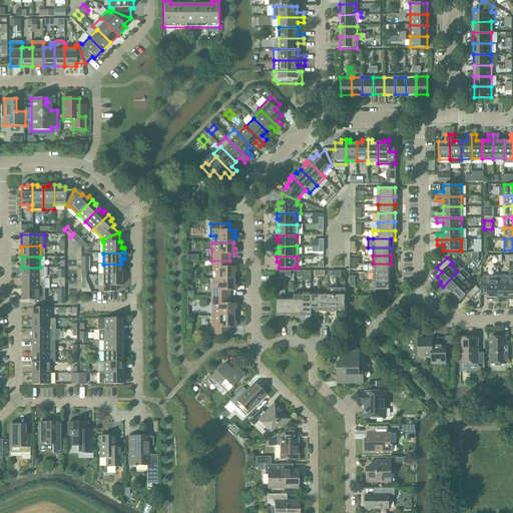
[(229,261),(211,261),(211,273),(215,273),(215,280),(233,280),(233,273),(235,273),(235,268),(229,268),(229,261)]
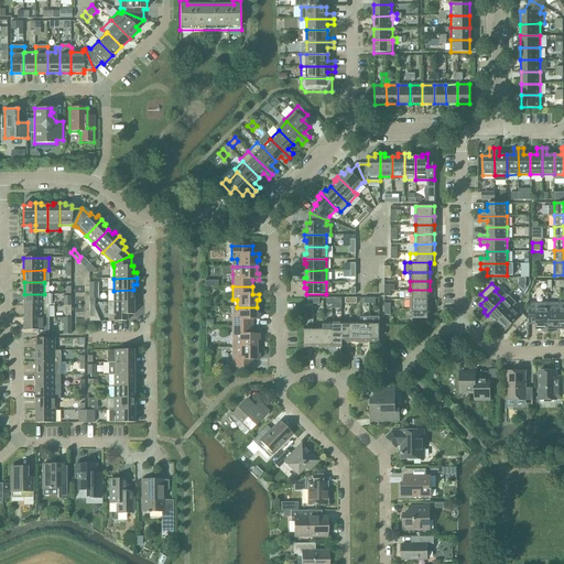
[(114,303),(137,302),(137,296),(133,296),(133,290),(114,291),(114,303)]
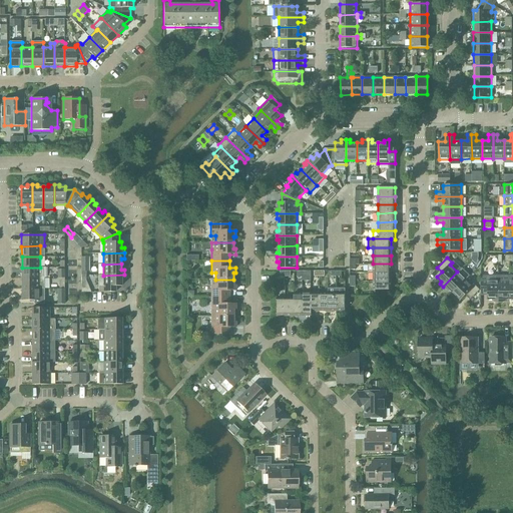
[(368,273),(373,273),(391,273),(391,264),(373,264),(373,265),(368,265),(368,273)]
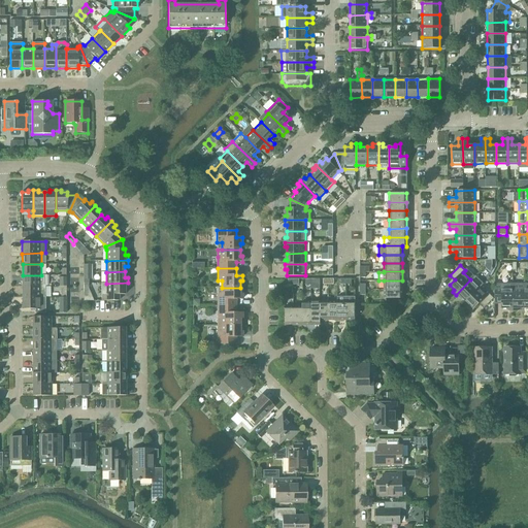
[(23,287),(45,287),(45,275),(41,275),(23,275),(23,287)]
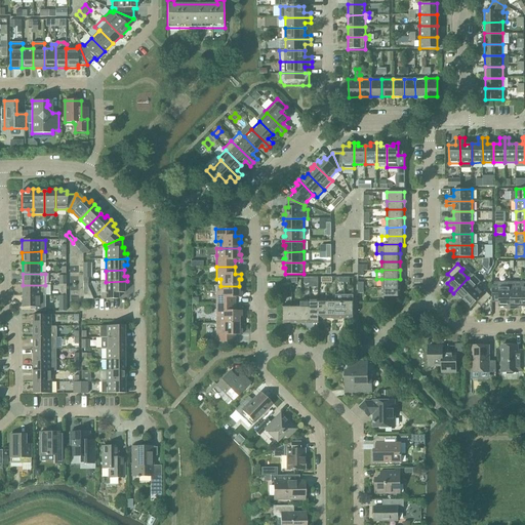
[(66,285),(67,274),(62,274),(62,276),(59,276),(59,279),(54,279),(54,285),(66,285)]
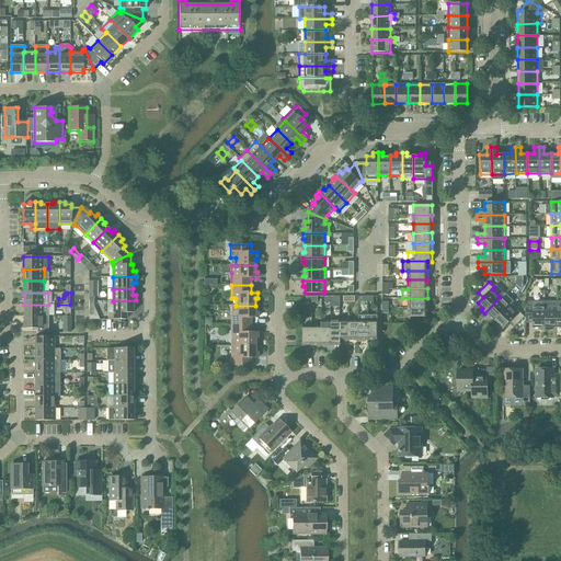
[(505,293),(501,298),(500,297),(484,313),(489,317),(490,316),(494,320),(508,306),(510,307),(514,301),(505,293)]
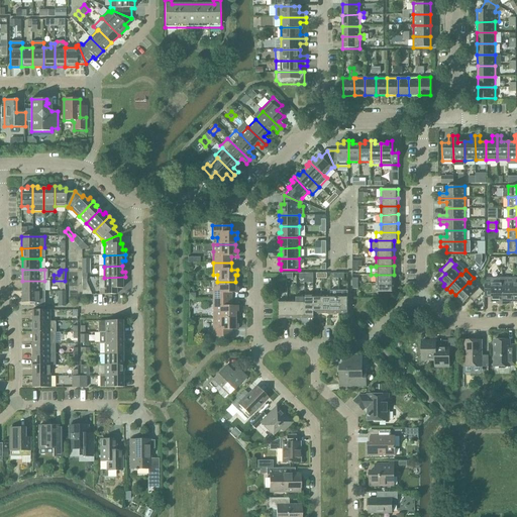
[(376,283),(394,283),(394,275),(376,275),(376,283)]
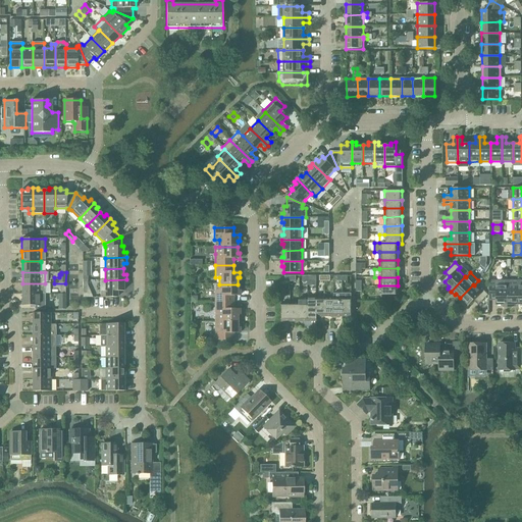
[(101,292),(118,292),(124,292),(124,285),(126,285),(126,279),(105,280),(101,280),(101,292)]
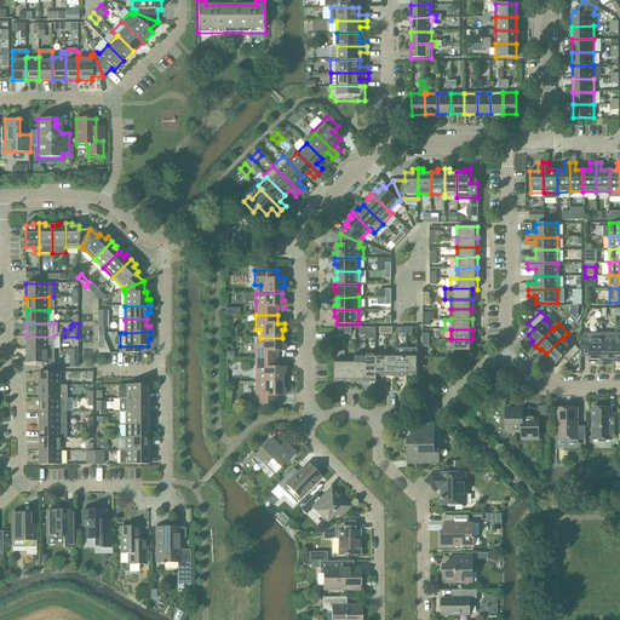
[(602,365),(602,333),(581,333),(581,354),(589,354),(589,362),(597,362),(597,365),(602,365)]
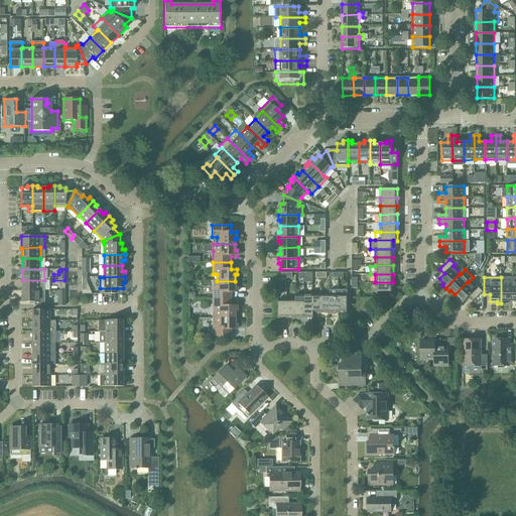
[(512,300),(512,277),(501,277),(501,303),(506,303),(506,300),(512,300)]
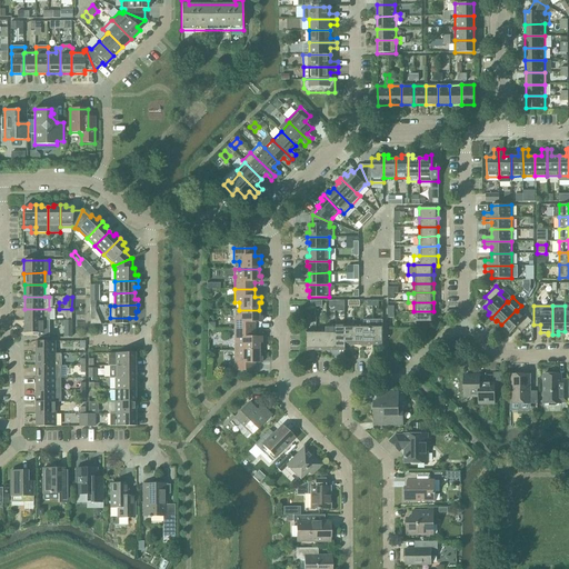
[(49,309),(25,309),(25,321),(45,321),(49,321),(49,309)]
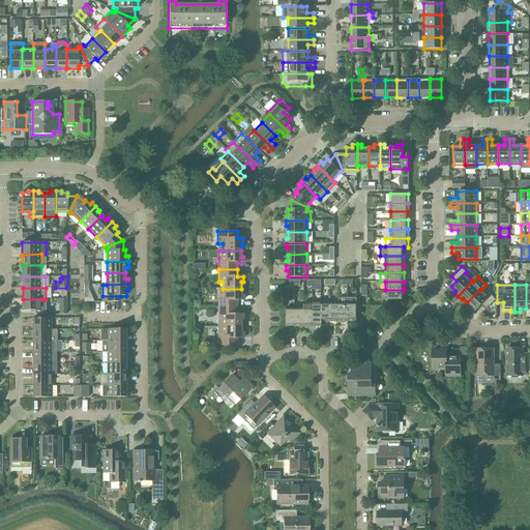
[(218,289),(218,295),(218,307),(237,307),(237,300),(243,300),(243,295),(241,295),(241,289),(223,289),(218,289)]
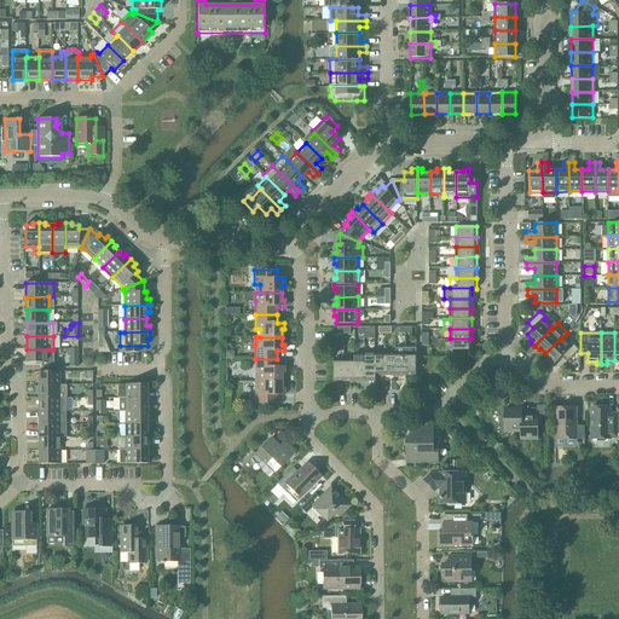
[(570,347),(562,339),(561,337),(545,353),(551,358),(549,360),(554,364),(562,357),(567,362),(579,350),(573,343),(570,347)]
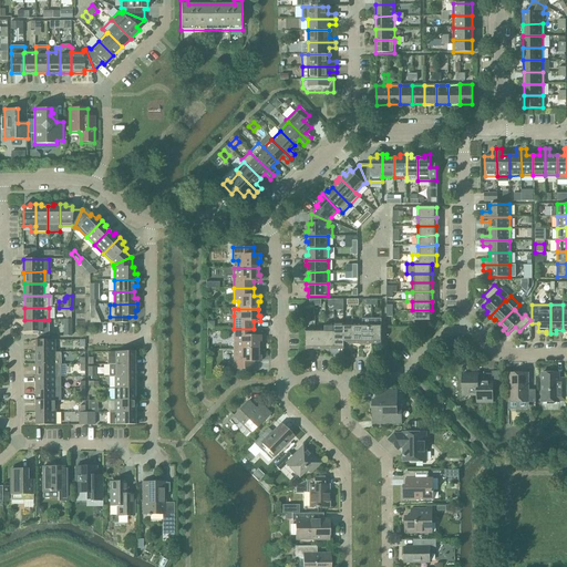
[(432,310),(412,310),(412,321),(432,321),(432,310)]
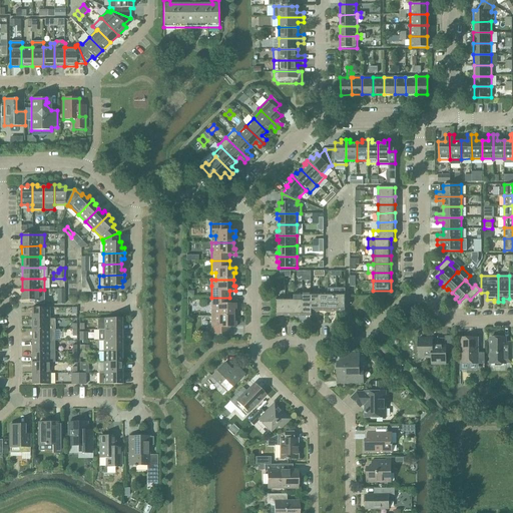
[(327,294),(328,311),(336,311),(336,289),(328,289),(328,294),(327,294)]
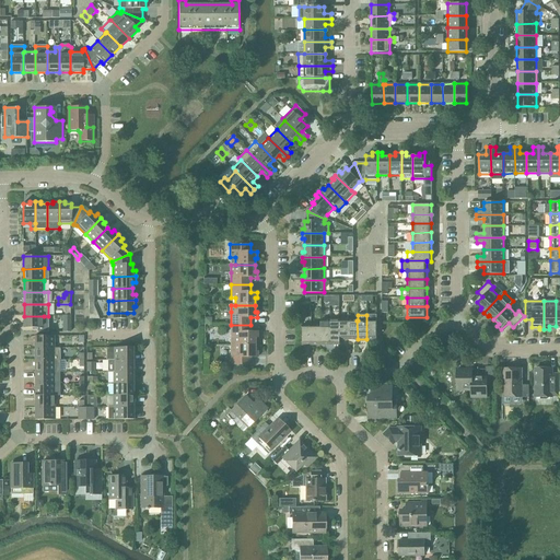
[(376,339),(376,319),(376,315),(366,315),(366,339),(376,339)]
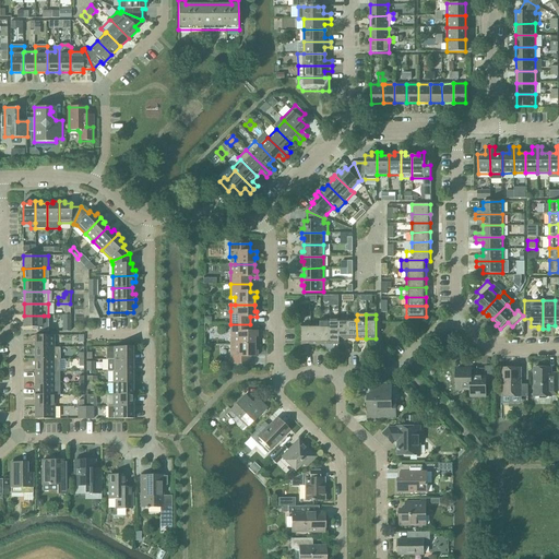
[(44,316),(24,316),(24,328),(44,328),(44,316)]
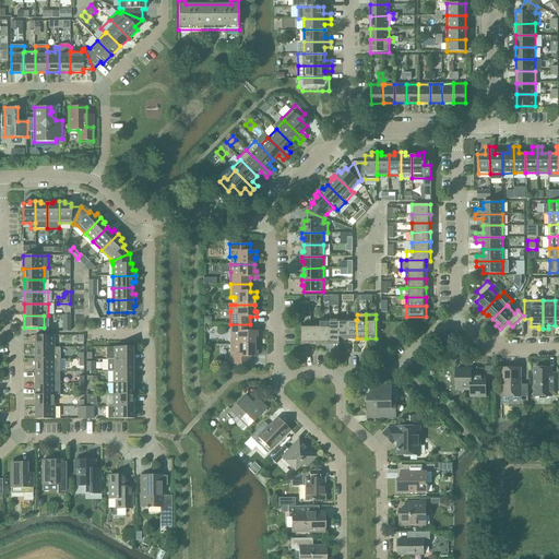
[(329,344),(329,324),(329,320),(320,320),(320,325),(320,344),(329,344)]
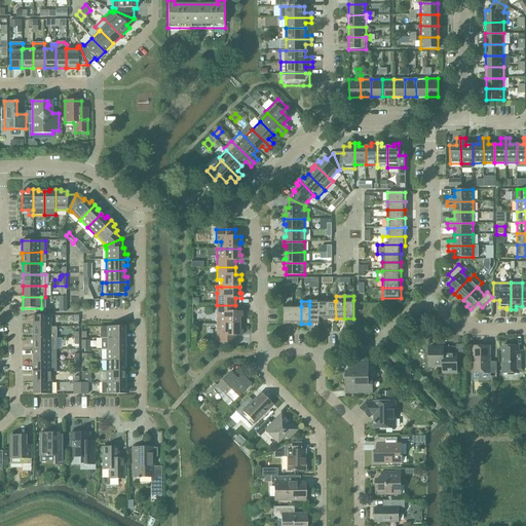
[(310,301),(310,305),(309,305),(309,324),(320,324),(320,318),(318,320),(318,305),(318,301),(310,301)]
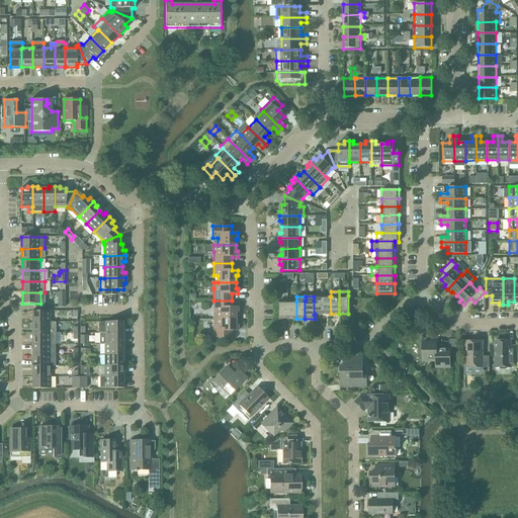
[(322,314),(322,296),(314,296),(314,300),(314,315),(315,314),(322,314)]
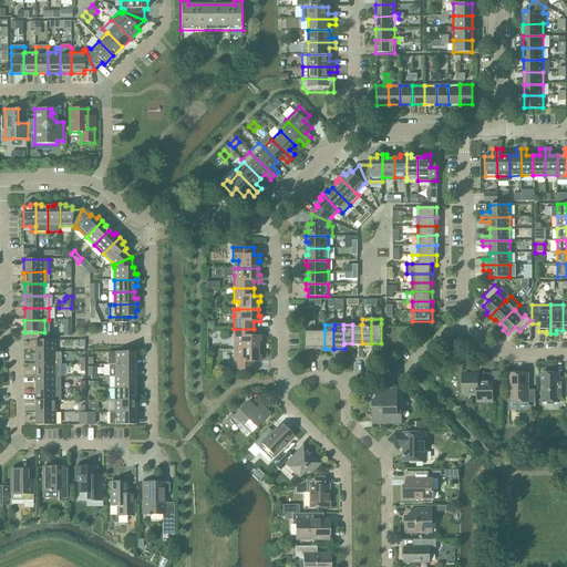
[(362,343),(361,325),(352,325),(352,343),(362,343)]
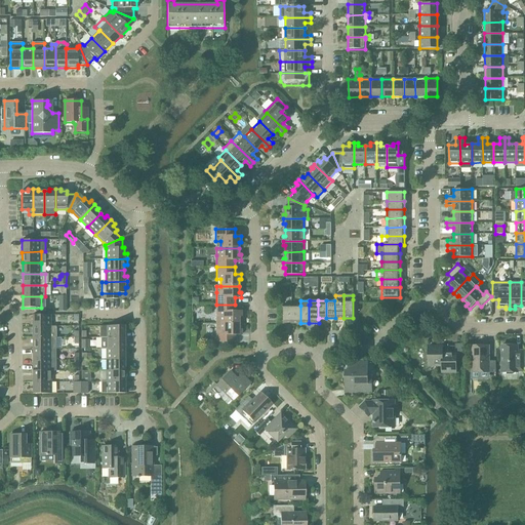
[(235,305),(216,305),(216,323),(239,323),(239,317),(241,317),(241,311),(235,311),(235,305)]
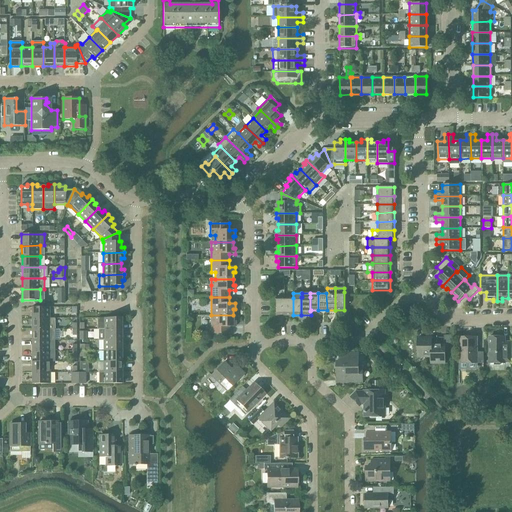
[(284,315),(284,298),(276,298),(276,315),(284,315)]
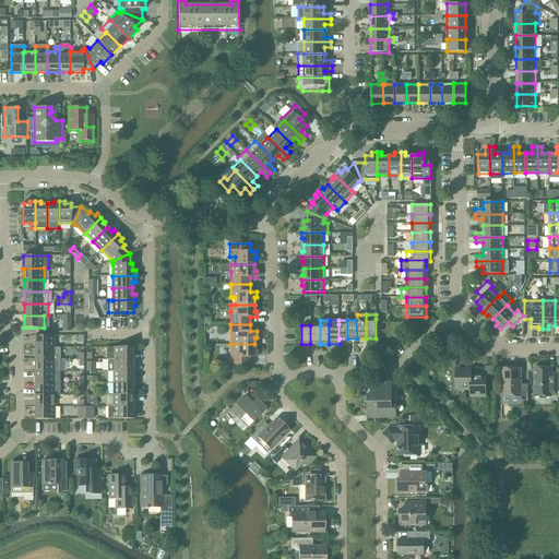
[(310,325),(310,344),(320,344),(320,325),(310,325)]
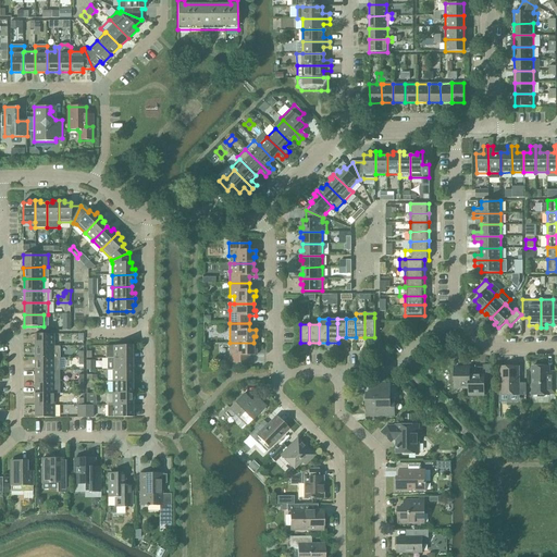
[(54,335),(35,335),(35,347),(54,347),(54,335)]
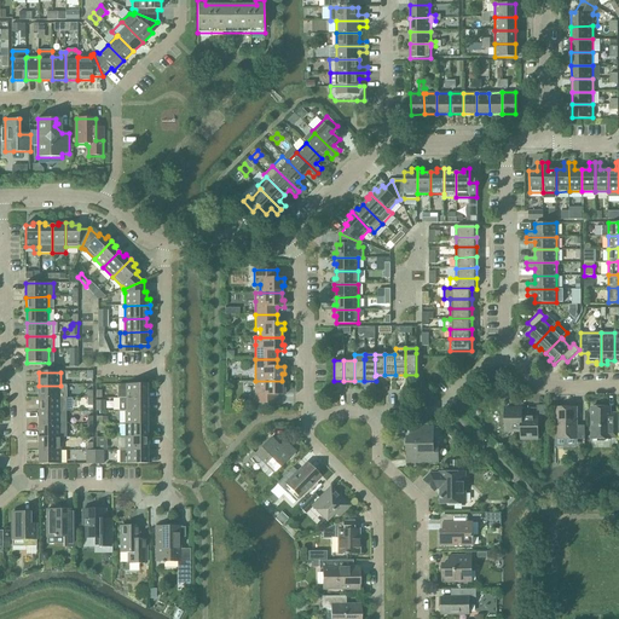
[(282,381),(255,381),(255,404),(277,404),(277,395),(284,395),(284,389),(282,389),(282,381)]
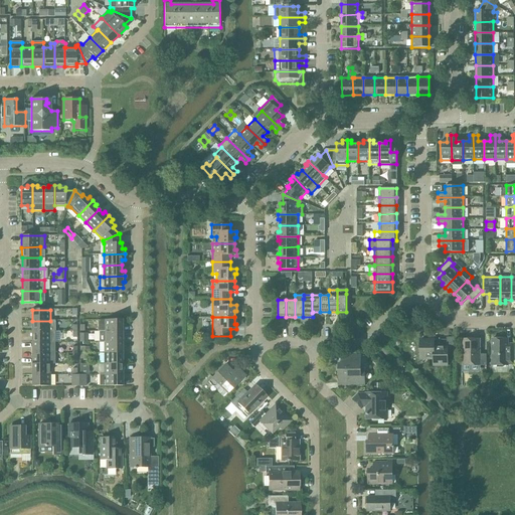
[(98,331),(100,331),(122,331),(122,320),(98,320),(98,331)]
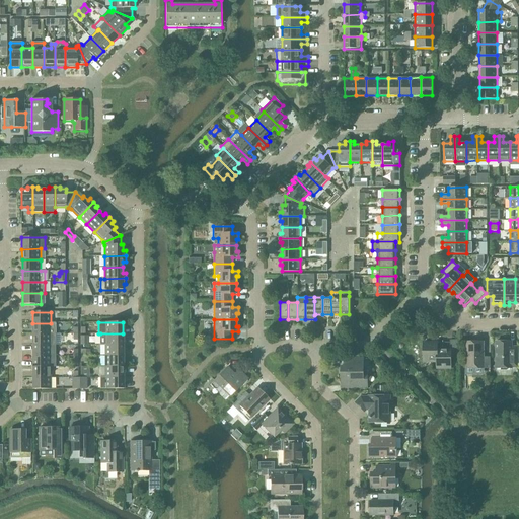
[(32,334),(56,334),(56,323),(51,323),(32,323),(32,334)]
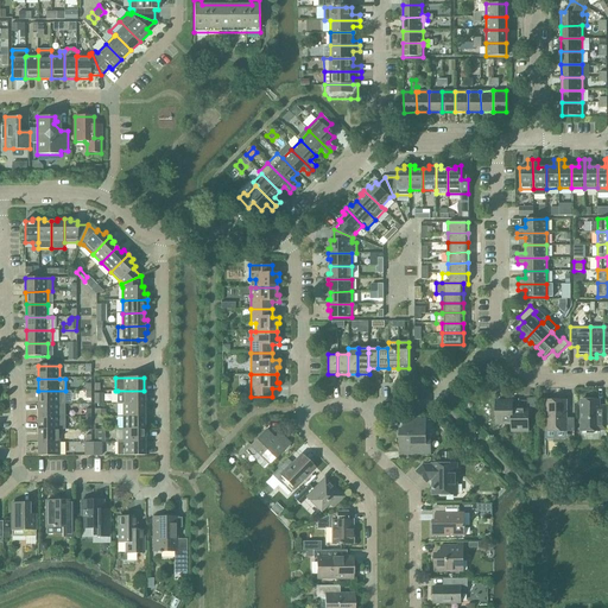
[(38,404),(65,404),(65,391),(38,391),(38,404)]
